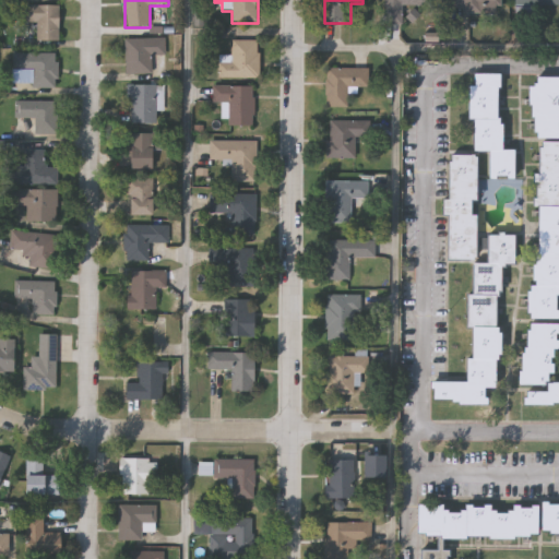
[(432,0),(432,8),(403,8),(403,26),(383,26),(383,0),(432,0)]
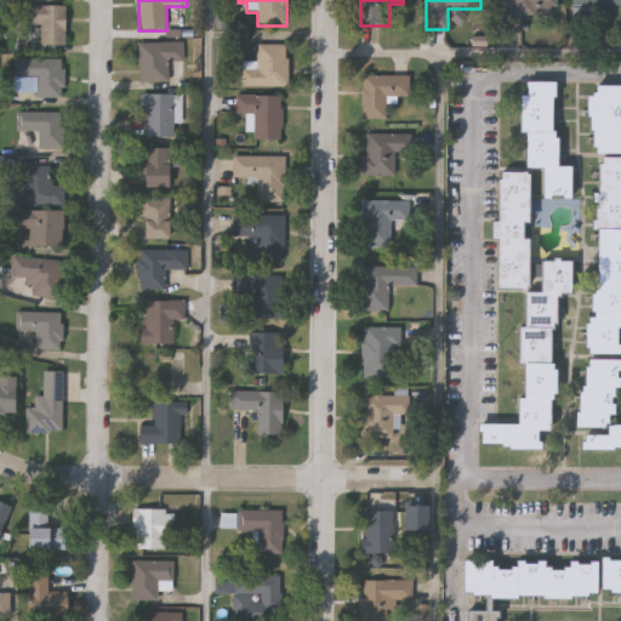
[(556,0),(556,17),(496,16),(496,0),(556,0)]
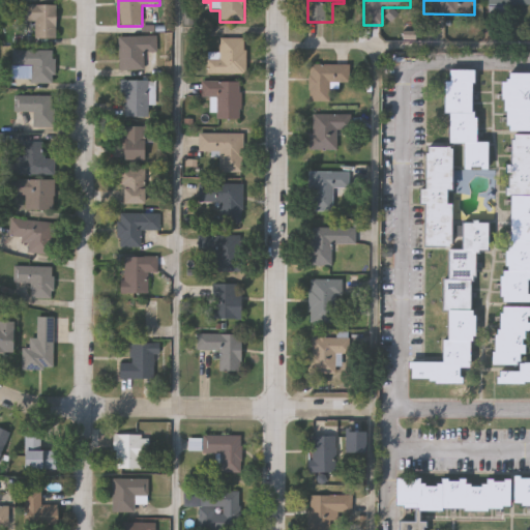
[(529,8),(488,8),(488,0),(529,0),(529,8)]
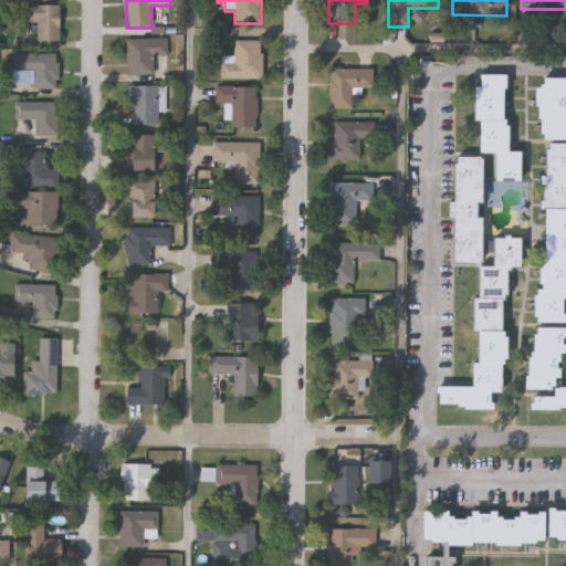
[(59,8),(59,43),(35,43),(35,24),(19,24),(19,8),(59,8)]
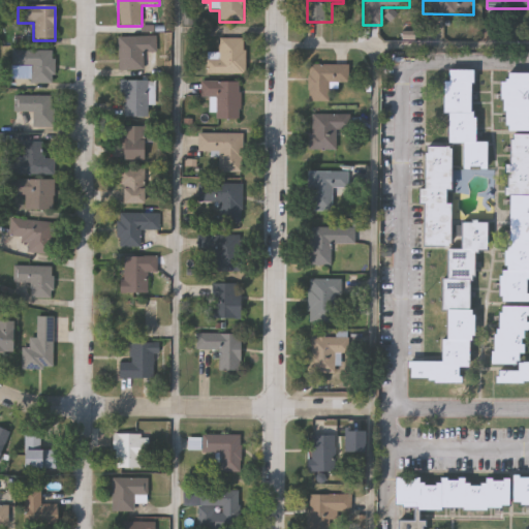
[(119,38),(157,38),(157,55),(145,55),(145,72),(119,72),(119,38)]
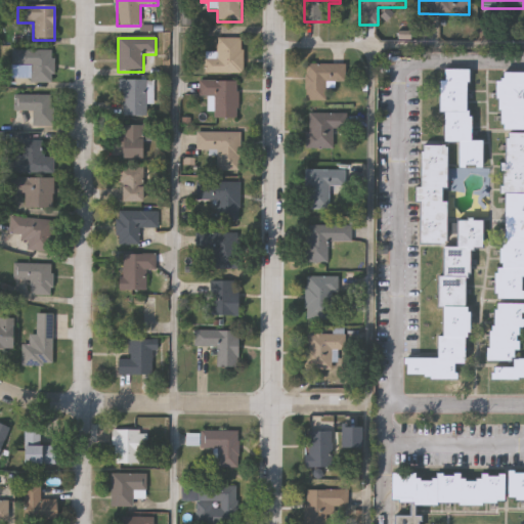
[(205,75),(205,53),(217,53),(217,40),(243,40),(243,75),(205,75)]
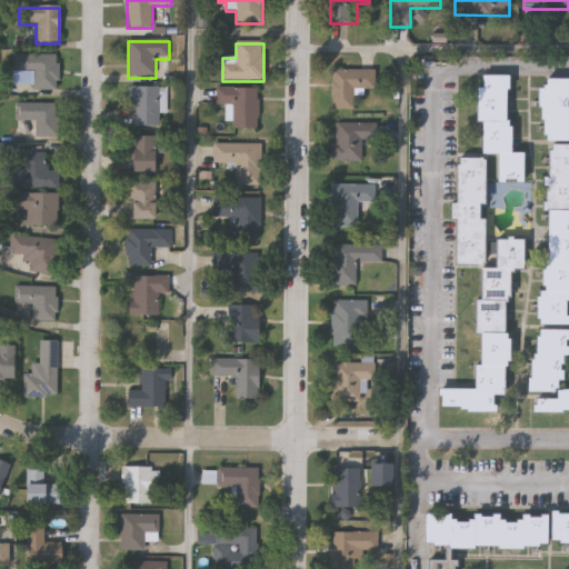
[(31,75),(12,75),(12,57),(58,57),(58,92),(31,92),(31,75)]
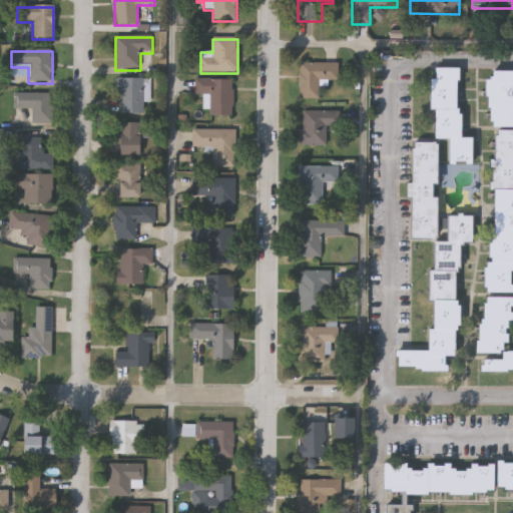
[(339,65),(339,82),(317,82),(317,98),(300,98),(300,65),(339,65)]
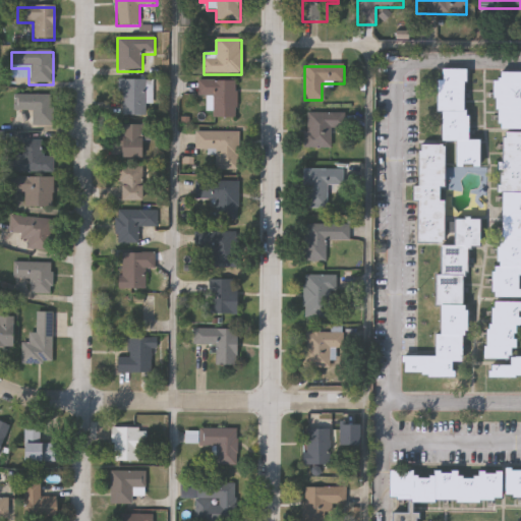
[(480,168),(457,168),(457,140),(442,140),(442,113),(437,113),(437,81),(442,81),(442,68),(469,68),(469,82),(465,82),(465,110),(468,110),(468,118),(468,140),(480,140),(480,168)]
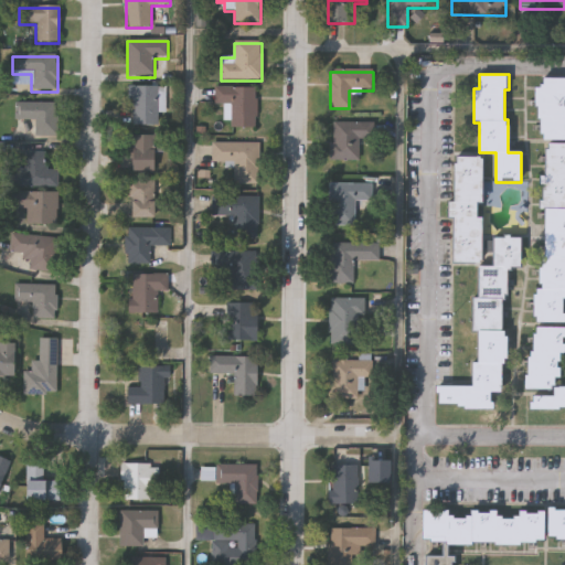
[(564,326),(535,326),(535,272),(542,272),(543,147),(562,147),(562,142),(535,142),(535,81),(564,81),(564,326)]
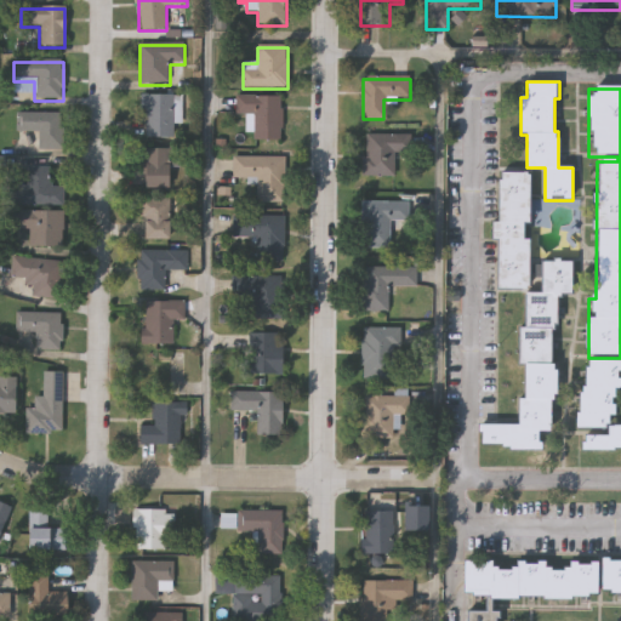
[(175,140),(143,140),(143,97),(175,97),(175,140)]
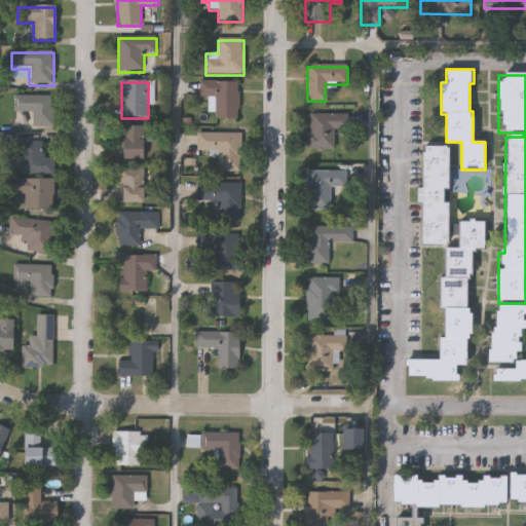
[(238,120),(214,120),(214,99),(199,99),(199,83),(238,83),(238,120)]
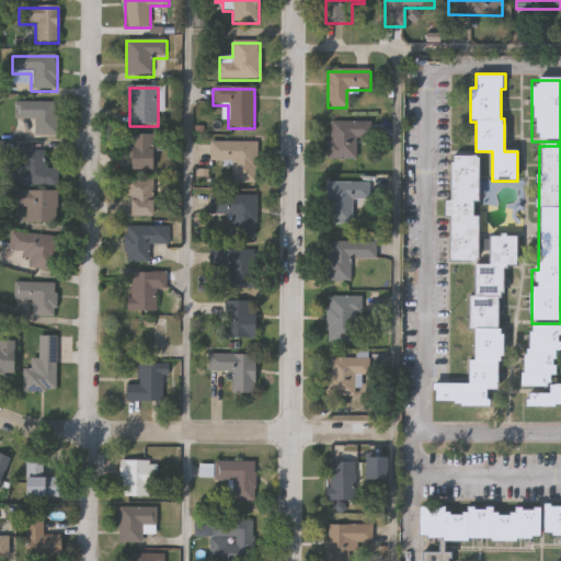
[(55,137),(33,137),(33,122),(15,122),(15,104),(55,104),(55,137)]
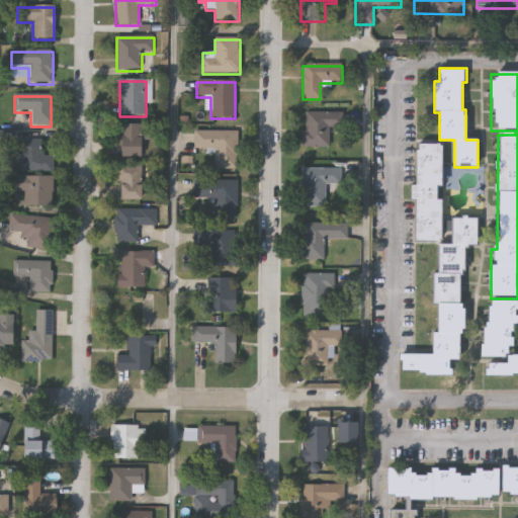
[(329,149),(304,149),(304,114),(342,114),(342,128),(329,128),(329,149)]
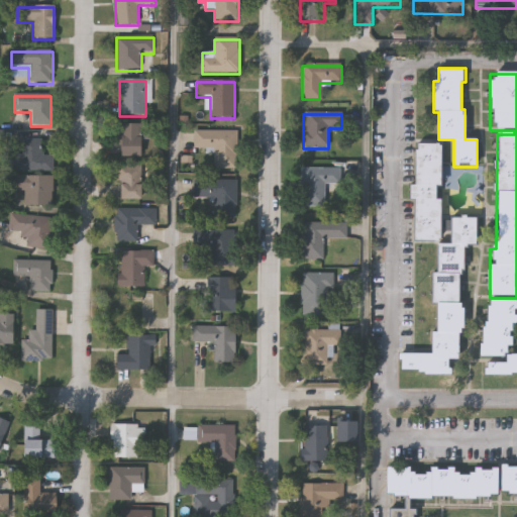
[(141,158),(119,158),(119,126),(141,126),(141,158)]
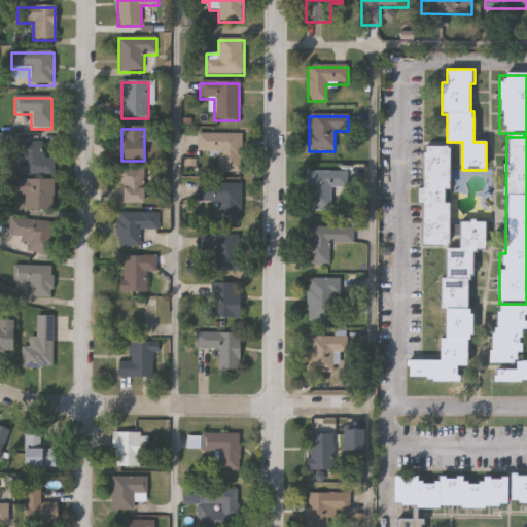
[(198,135),(241,135),(241,174),(217,174),(217,153),(198,153),(198,135)]
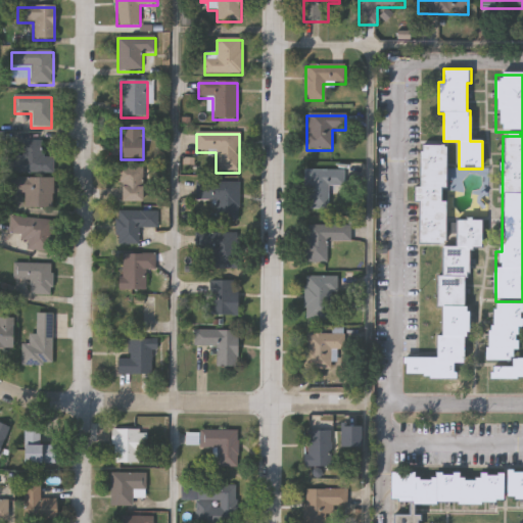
[(52,175),(8,175),(8,157),(21,157),(21,143),(40,143),(40,159),(53,159),(52,175)]
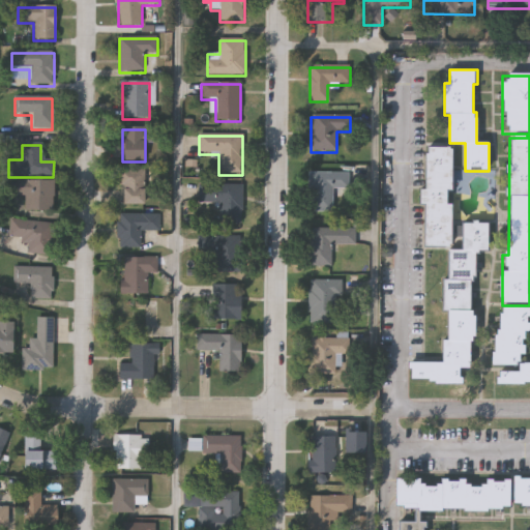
[(445,364),(445,342),(448,342),(448,314),(446,314),(446,280),(447,280),(448,249),(425,248),(427,148),(453,148),(452,251),(461,251),(461,224),(488,224),(488,254),(475,254),(475,283),(472,283),(472,312),(475,312),(475,343),(471,343),(471,370),(463,370),(463,385),(412,385),(412,364),(445,364)]
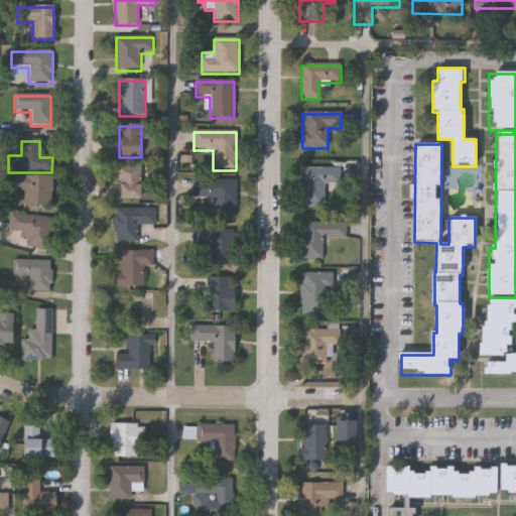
[(141,167),(141,201),(118,201),(118,167),(141,167)]
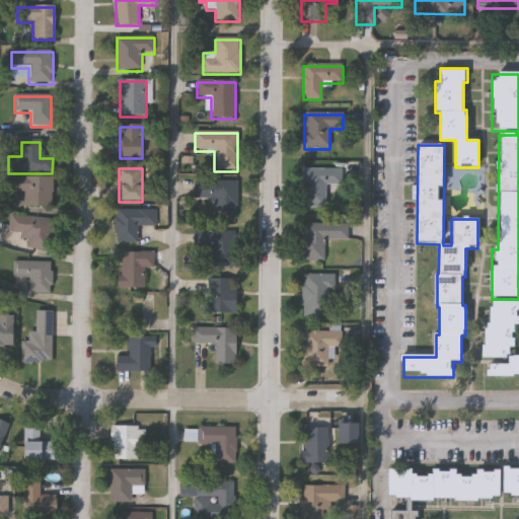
[(341,170),(341,195),(325,195),(325,209),(303,209),(303,170),(341,170)]
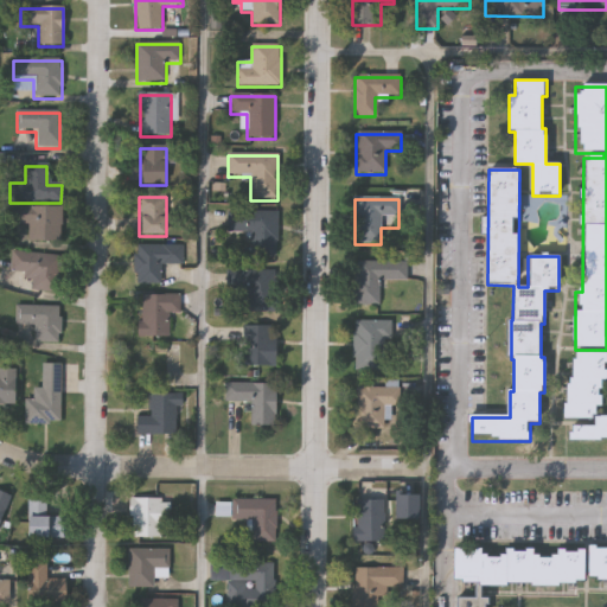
[(59,247),(27,247),(27,228),(11,228),(12,209),(61,209),(59,247)]
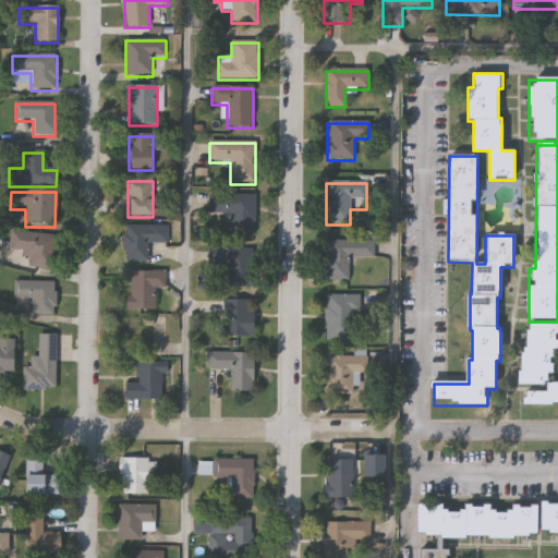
[(228,217),(209,217),(209,195),(255,195),(255,237),(228,237),(228,217)]
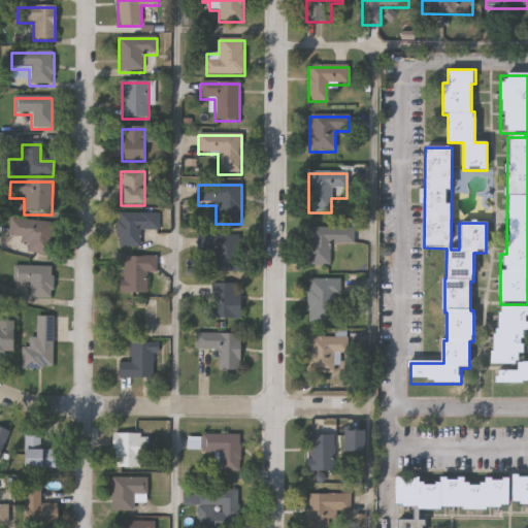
[(140,249),(118,249),(118,215),(159,215),(159,232),(140,232),(140,249)]
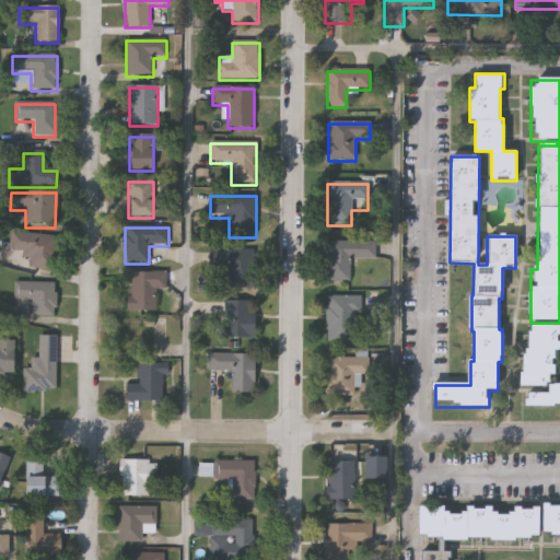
[(9,254),(11,234),(55,237),(51,271),(27,269),(28,256),(9,254)]
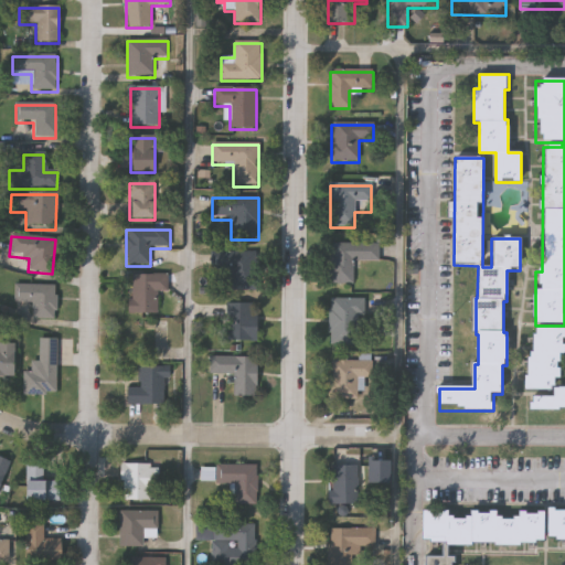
[(353,262),(353,285),(329,285),(329,245),(379,245),(379,262),(353,262)]
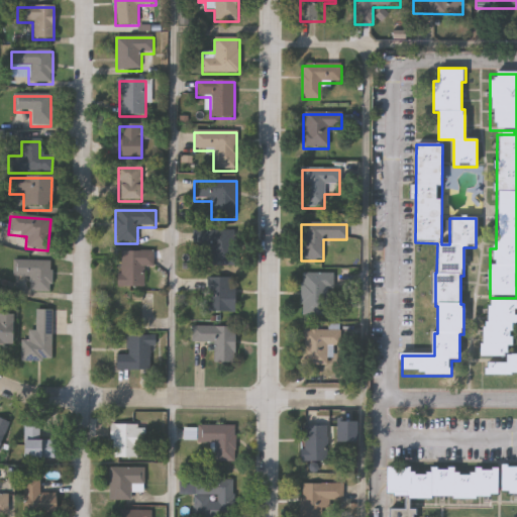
[(195,232),(235,232),(235,267),(205,267),(205,249),(195,249),(195,232)]
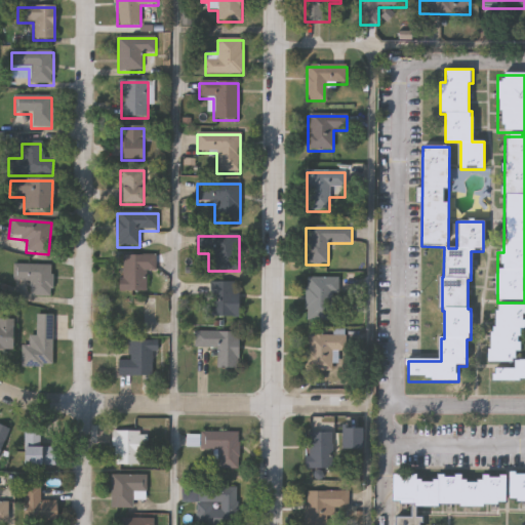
[(156,273),(147,273),(147,293),(121,293),(121,256),(156,256),(156,273)]
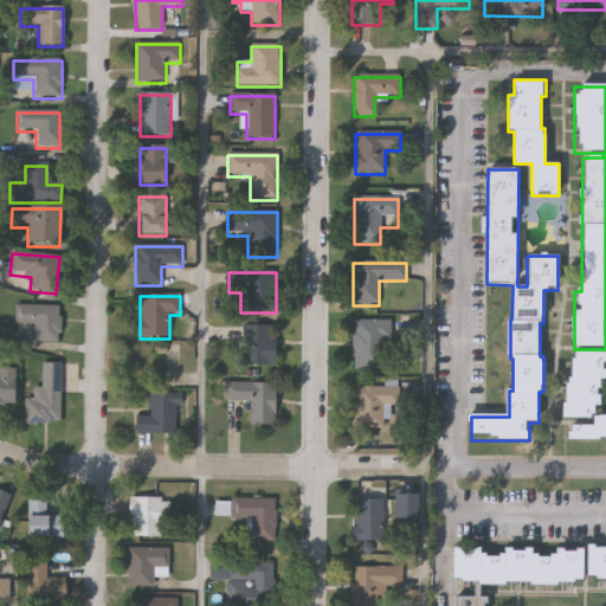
[(15,327),(15,308),(59,308),(59,343),(34,343),(34,327),(15,327)]
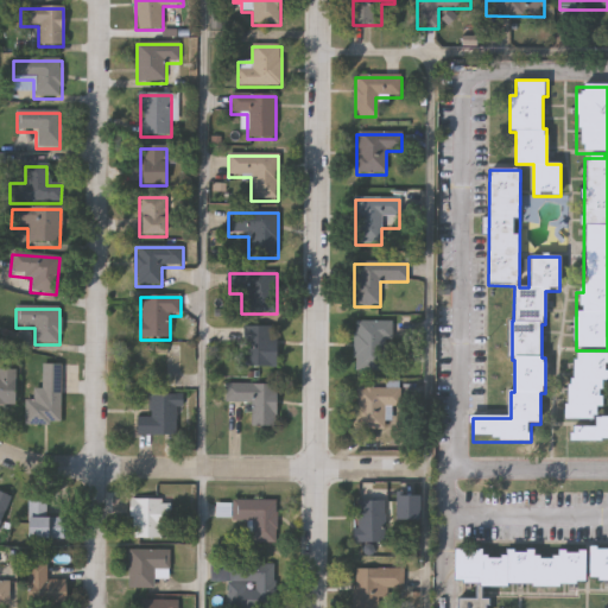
[(391,323),(391,372),(355,372),(355,323),(391,323)]
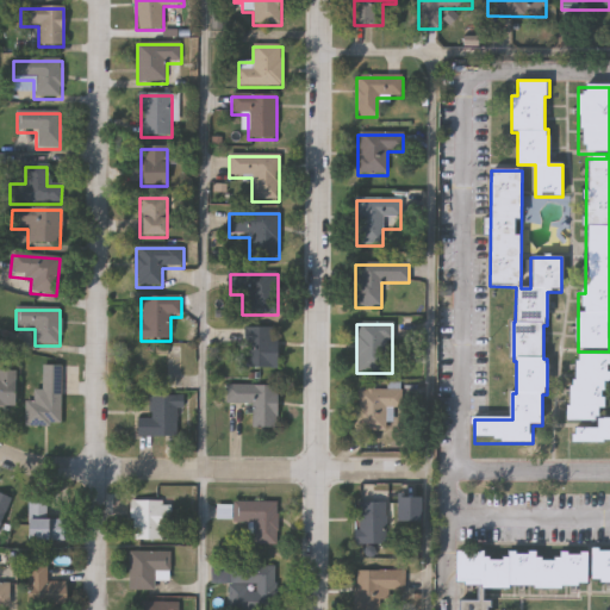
[(278,329),(278,371),(242,371),(242,329),(278,329)]
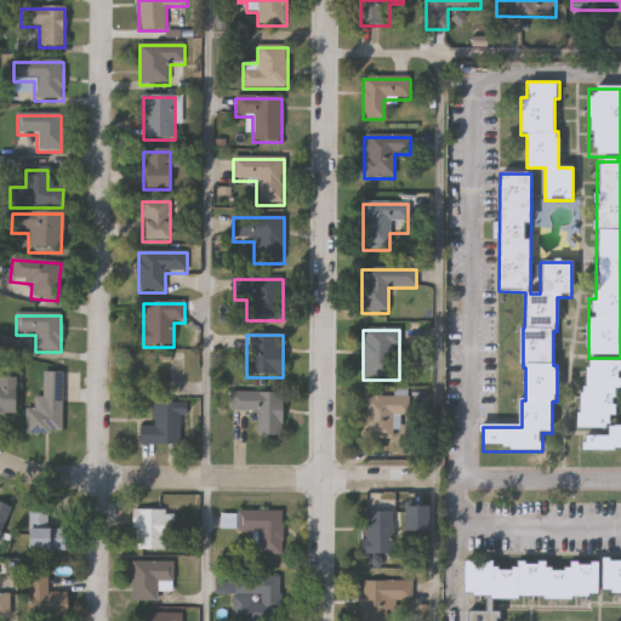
[(609,428),(577,428),(577,415),(581,415),(581,387),(586,387),(586,368),(590,368),(590,360),(620,360),(620,389),(616,389),(616,417),(611,417),(611,427),(620,427),(620,450),(585,450),(585,437),(609,437),(609,428)]
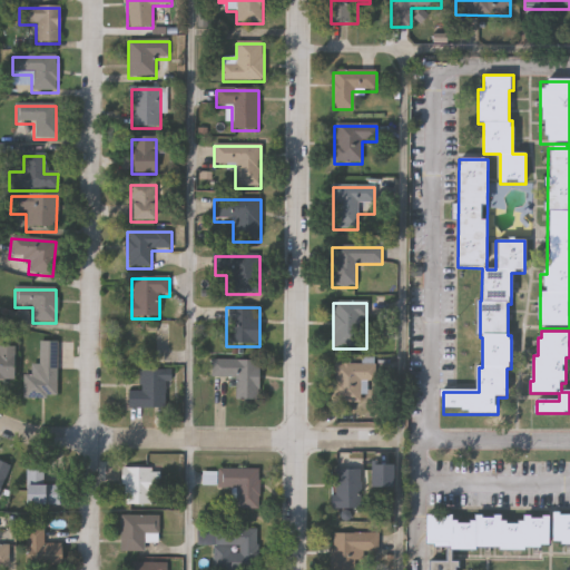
[(0,349),(13,349),(13,381),(0,381),(0,349)]
